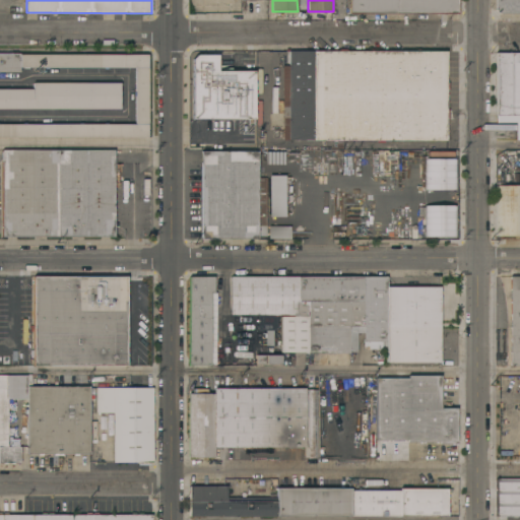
[(458,0),(458,14),(348,13),(348,0),(458,0)]
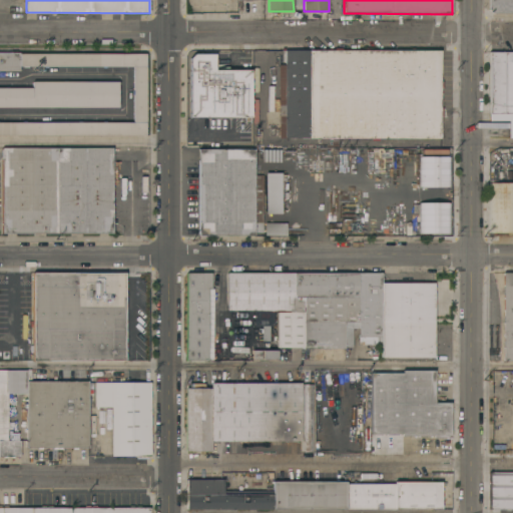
[(512,13),(492,13),(489,10),(489,0),(512,0),(512,13)]
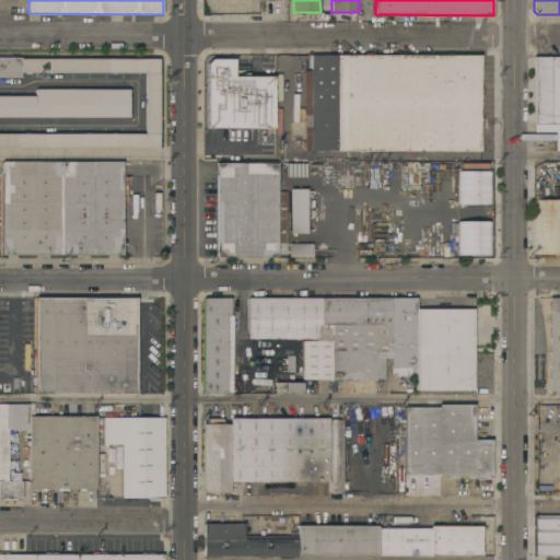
[(480,55),(480,151),(303,151),(304,70),(311,70),(311,55),(480,55)]
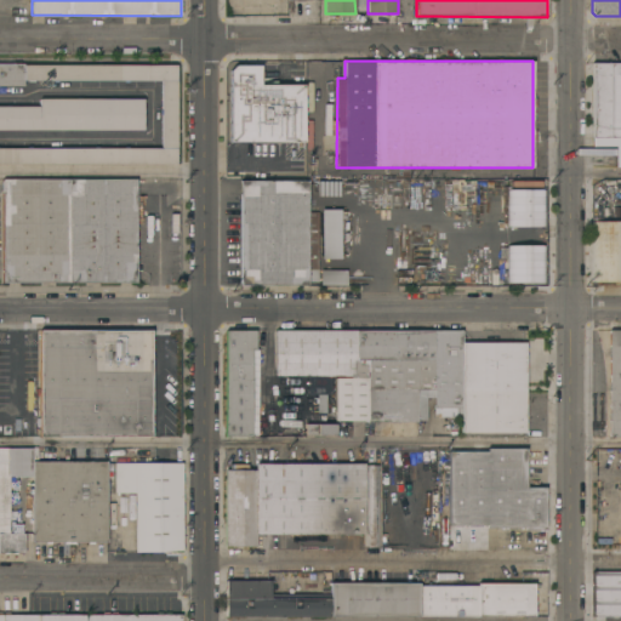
[(317,124),(314,124),(314,126),(307,126),(307,62),(317,62),(317,124)]
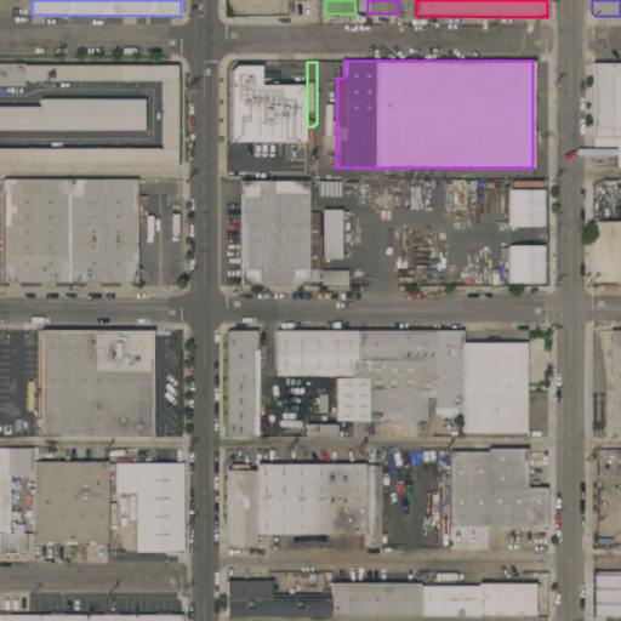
[(0,148),(161,148),(161,80),(24,80),(24,85),(0,85),(0,63),(24,63),(24,64),(176,64),(176,164),(0,164),(0,148)]
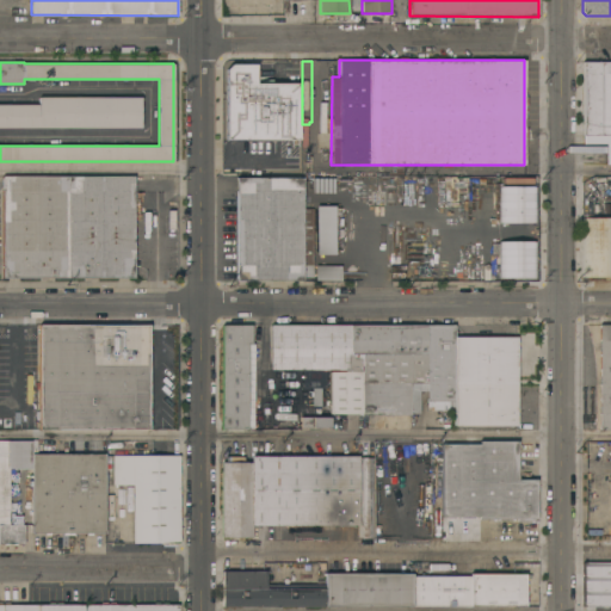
[(610,62),(610,142),(582,143),(582,62),(610,62)]
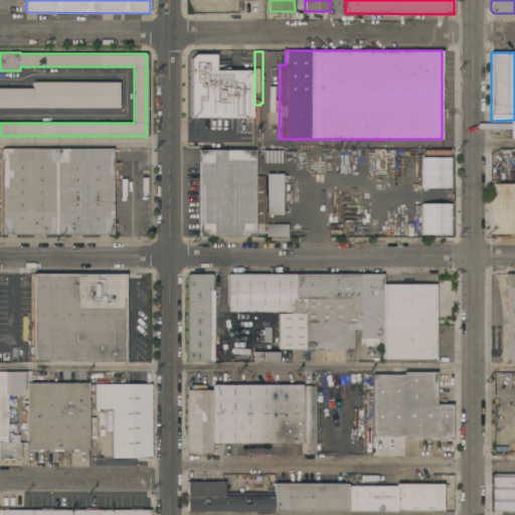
[(191,118),(190,58),(195,54),(215,54),(215,70),(250,69),(251,117),(191,118)]
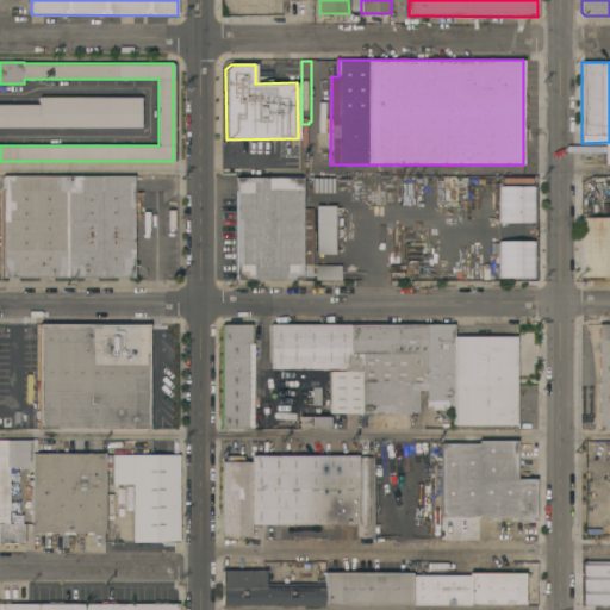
[(0,128),(0,104),(38,104),(38,97),(141,97),(141,128),(0,128)]
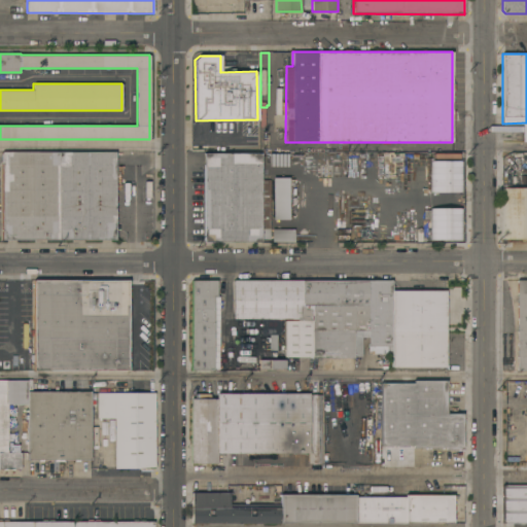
[(2,151),(115,151),(115,239),(83,239),(83,242),(72,242),(72,239),(46,239),(46,242),(34,242),(34,240),(2,240),(2,151)]
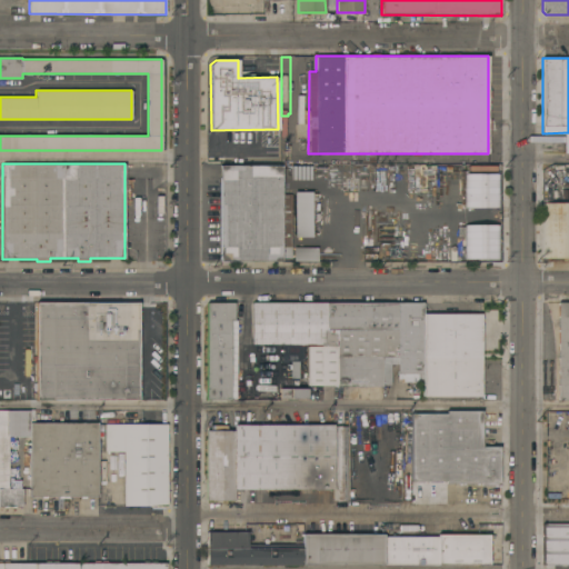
[(220,166),(282,166),(282,195),(291,195),(291,258),(281,258),(281,261),(220,261),(220,166)]
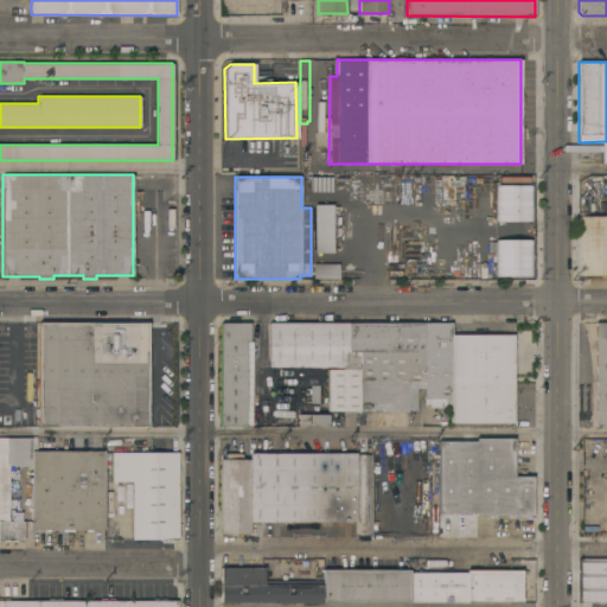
[(532,185),(496,185),(494,221),(531,222),(532,185)]
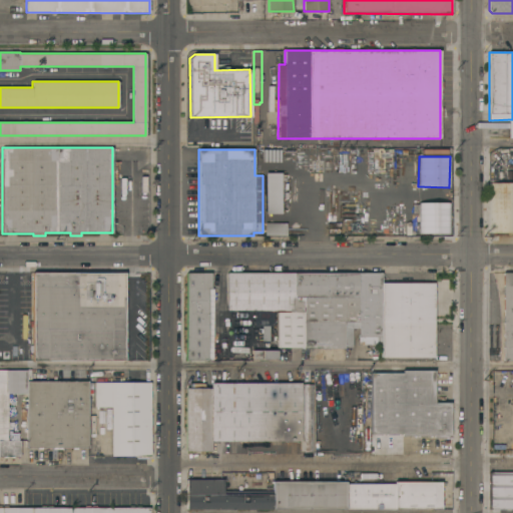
[(265,215),(281,215),(281,173),(265,173),(265,215)]
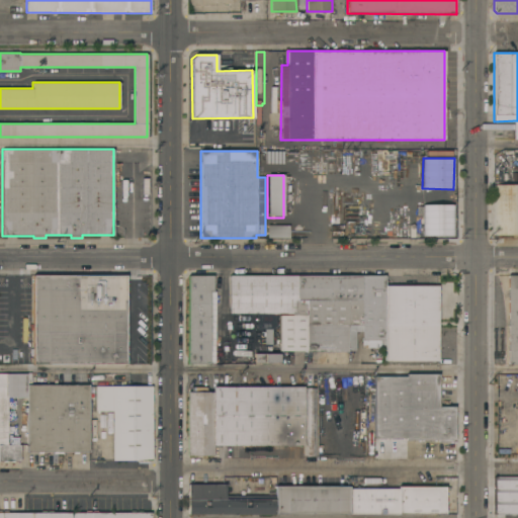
[(288,192),(289,183),(301,185),(299,194),(288,192)]
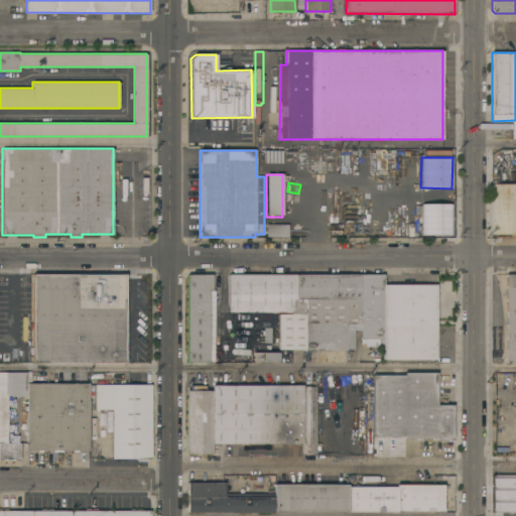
[(515,234),(492,234),(492,183),(515,183),(515,234)]
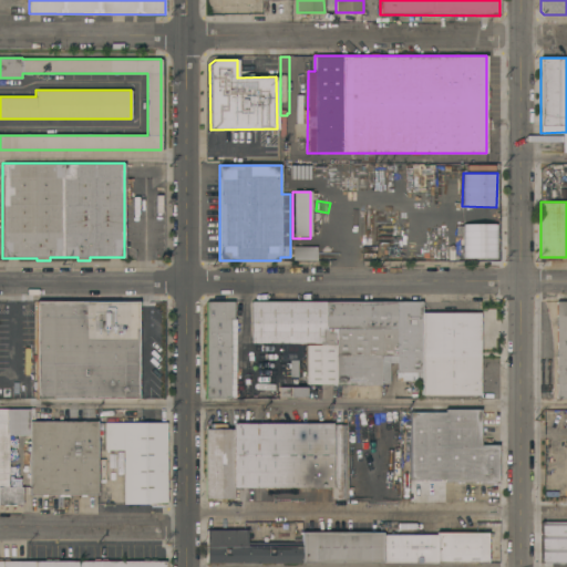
[(496,224),(463,224),(463,258),(497,258),(496,224)]
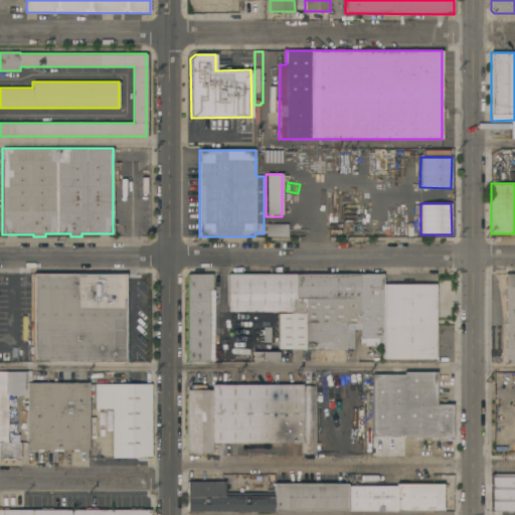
[(268,236),(268,224),(288,224),(288,236),(268,236)]
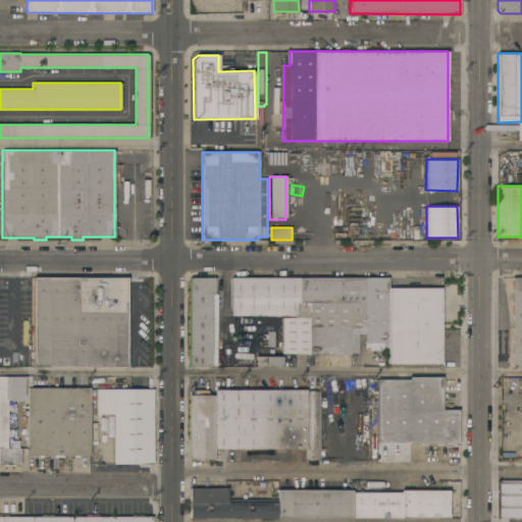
[(127,277),(127,367),(34,367),(33,277),(127,277)]
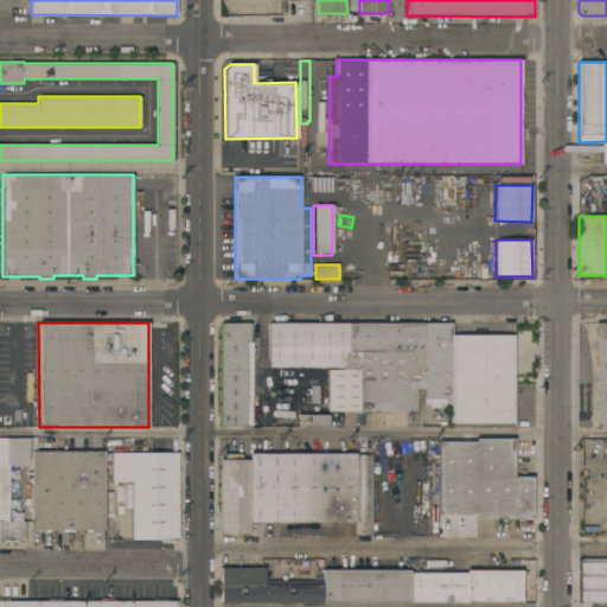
[(221,323),(250,323),(250,340),(253,342),(251,426),(247,426),(247,427),(221,427),(221,323)]
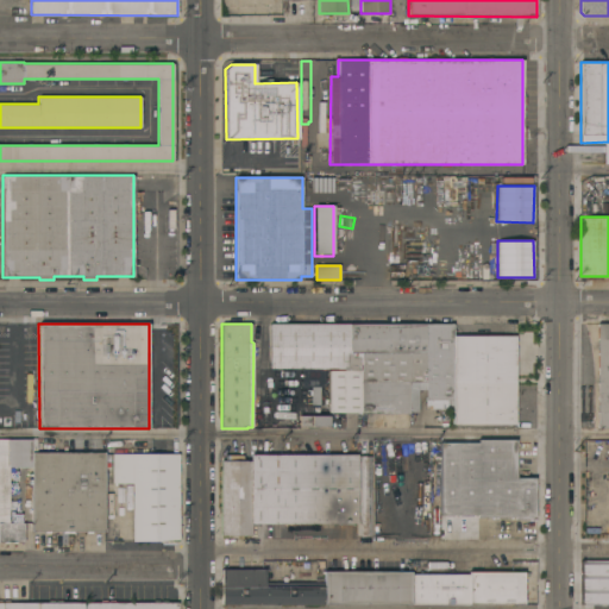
[(452,336),(515,336),(515,424),(453,424),(453,400),(426,400),(426,383),(422,383),(422,388),(419,388),(419,397),(409,397),(409,414),(360,414),(360,412),(328,412),(328,370),(345,370),(345,369),(270,369),(270,324),(452,324),(452,326),(452,336)]
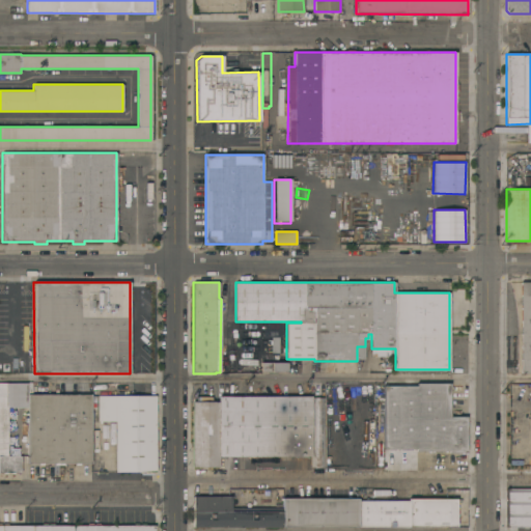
[(530,282),(530,373),(521,373),(521,282),(530,282)]
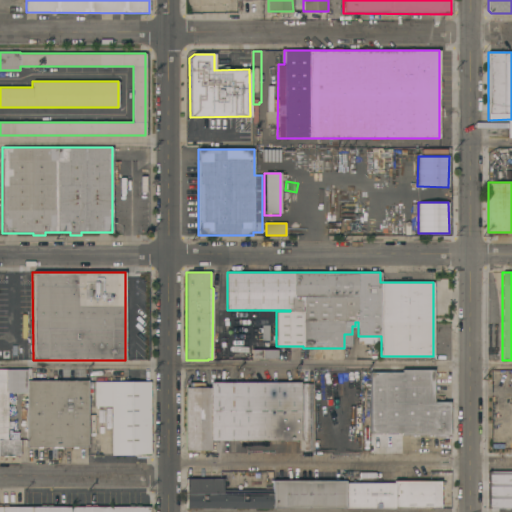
[(251,325),(251,312),(268,312),(268,325),(251,325)]
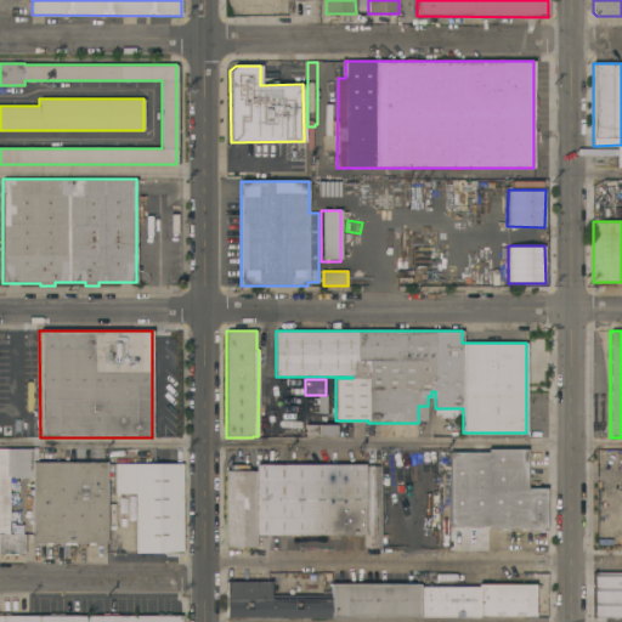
[(306,435),(306,424),(335,424),(335,435),(306,435)]
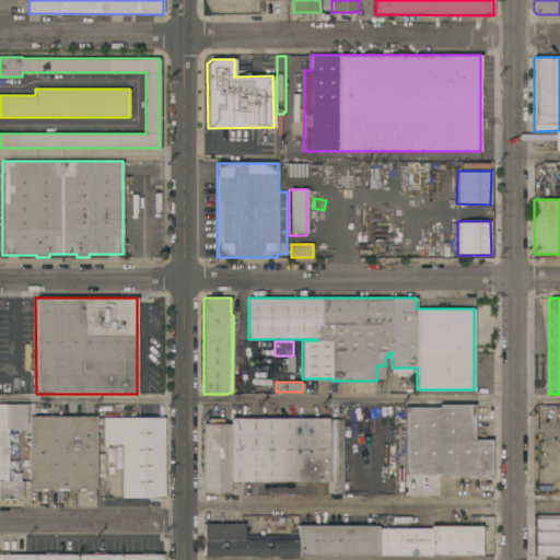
[(0,404),(28,404),(28,429),(8,429),(8,481),(22,480),(22,498),(0,498),(0,404)]
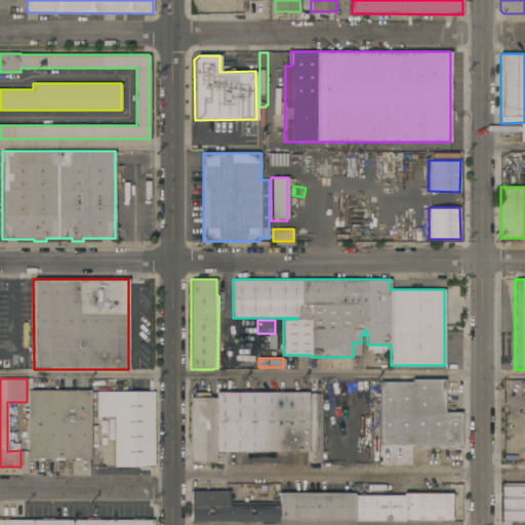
[(412,381),(412,378),(445,378),(445,381),(445,411),(461,411),(461,447),(445,447),(445,446),(412,446),(412,444),(379,444),(379,381),(412,381)]
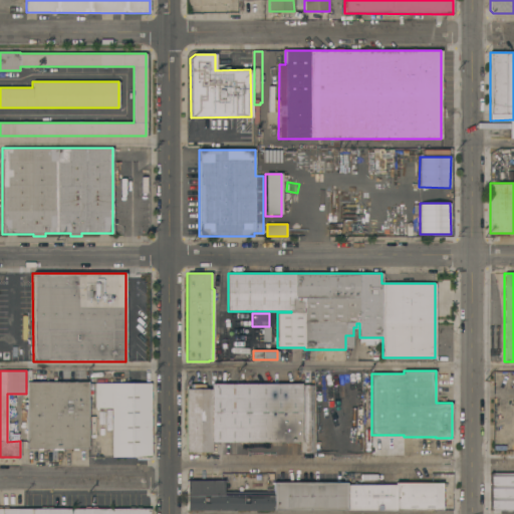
[(494,372),(494,386),(513,384),(513,371),(494,372)]
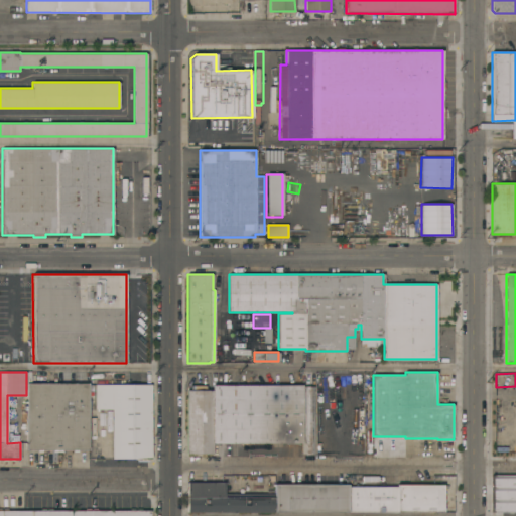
[(88,383),(89,450),(79,450),(79,452),(74,452),(74,449),(62,450),(62,452),(53,452),(53,449),(42,449),(42,452),(37,452),(37,450),(27,450),(27,384),(88,383)]
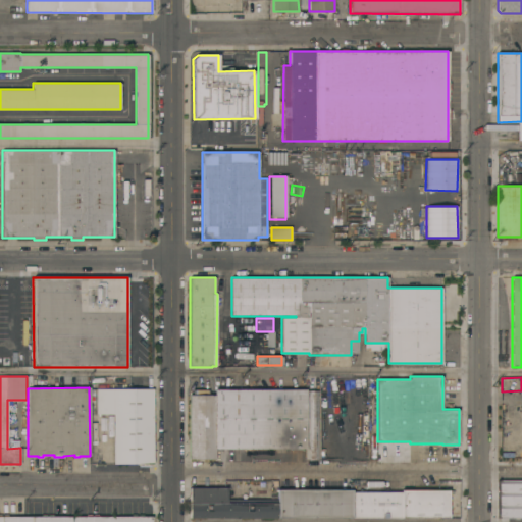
[(154,464),(151,464),(151,467),(139,467),(139,464),(114,464),(113,414),(97,414),(96,389),(153,388),(154,464)]
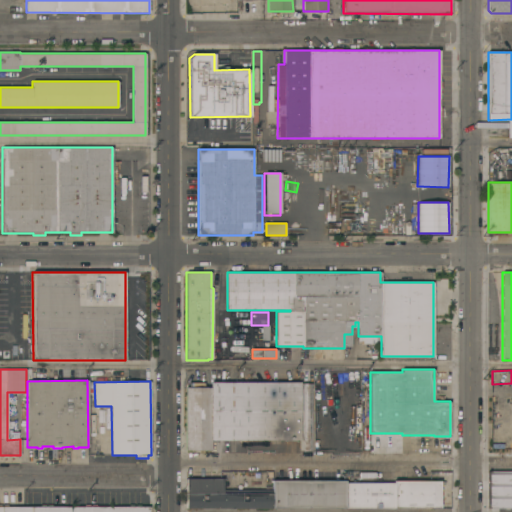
[(300,382),(300,383),(312,383),(312,450),(300,450),(300,439),(211,440),(211,450),(186,450),(185,387),(191,387),(191,382),(206,382),(206,387),(211,387),(211,382),(300,382)]
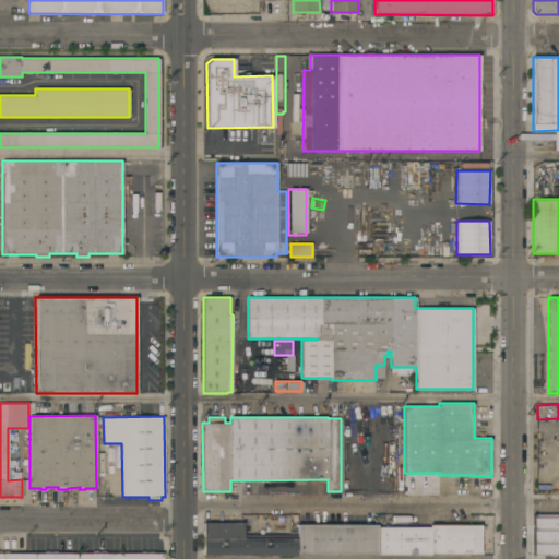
[(558,555),(533,555),(533,514),(558,514),(558,555)]
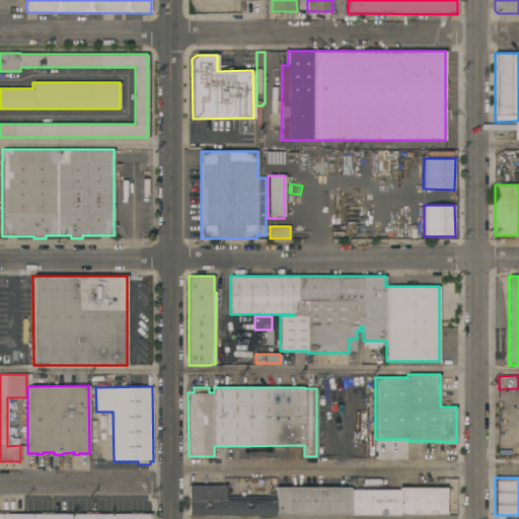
[(363,489),(363,479),(368,479),(368,489),(399,489),(399,488),(446,488),(446,515),(350,515),(350,489),(363,489)]
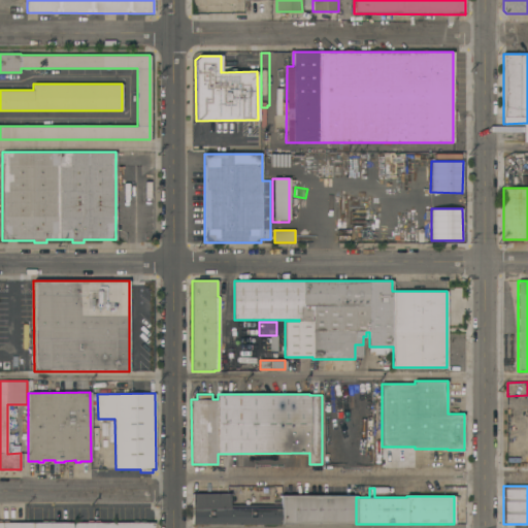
[(281,524),(192,524),(192,522),(191,522),(191,509),(192,509),(192,493),(230,493),(230,509),(281,508),(281,524)]
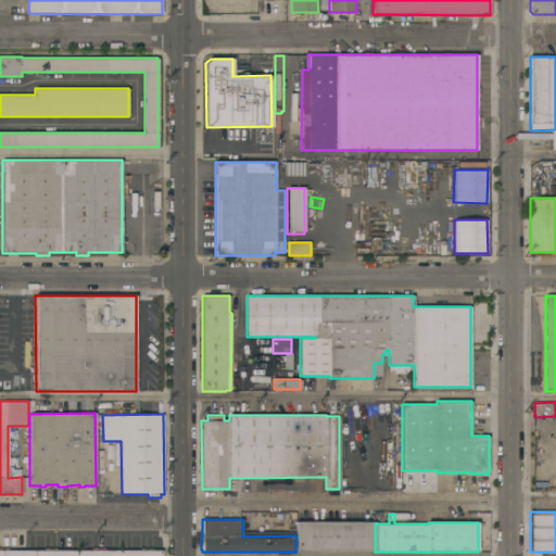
[(295,521),(375,521),(375,523),(375,552),(295,552),(295,535),(295,521)]
